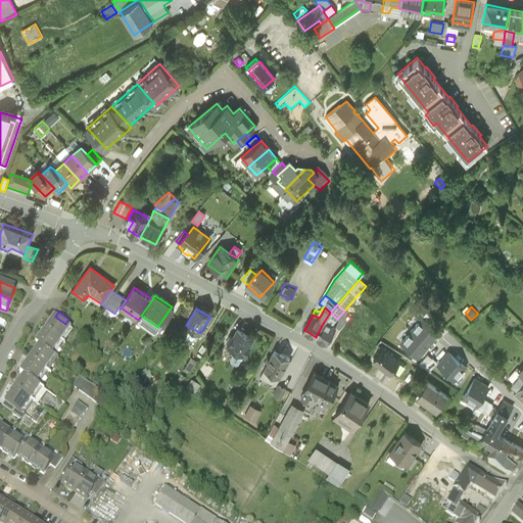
[(316,337),(327,343),(336,328),(331,325),(337,319),(330,313),(324,322),(316,337)]
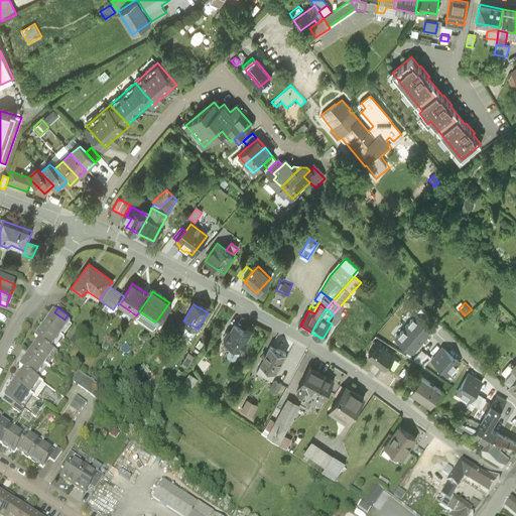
[(45,326),(61,338),(71,325),(65,319),(54,312),(45,326)]
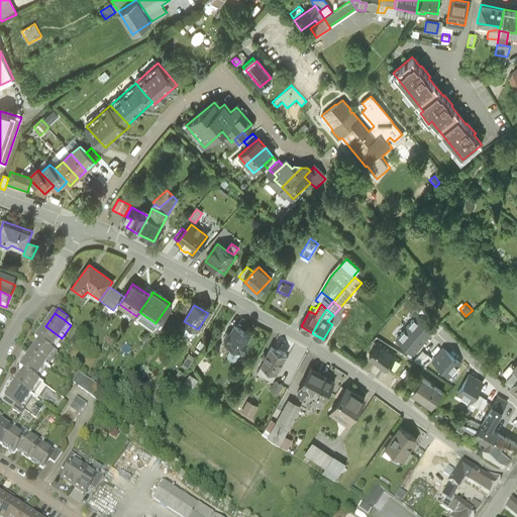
[(62,338),(45,326),(35,339),(38,341),(53,351),(62,338)]
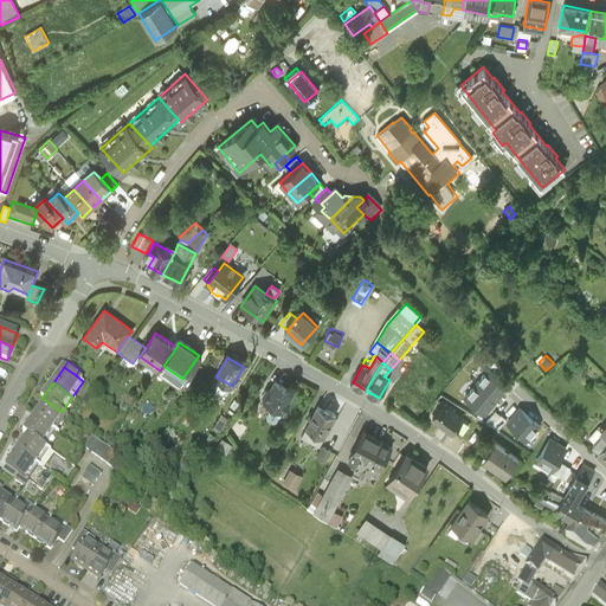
[(264,395),(265,401),(272,405),(283,411),(294,392),(275,382),(271,388),(266,389),(264,395)]
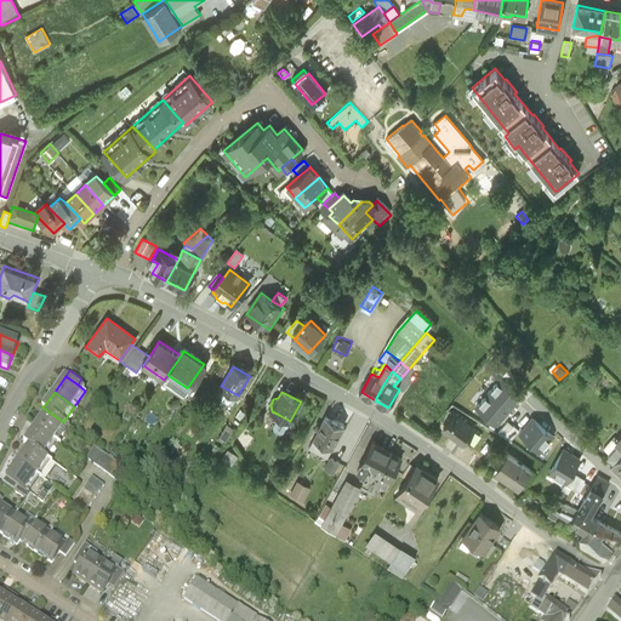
[(63,422),(46,410),(35,426),(55,440),(67,425),(63,422)]
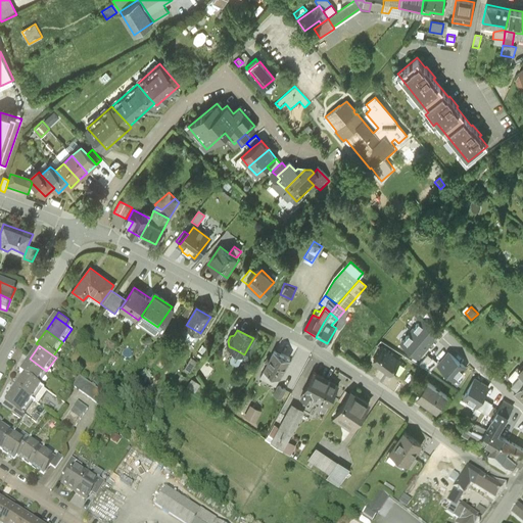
[(383,347),(373,362),(389,374),(392,369),(398,361),(399,360),(383,347)]
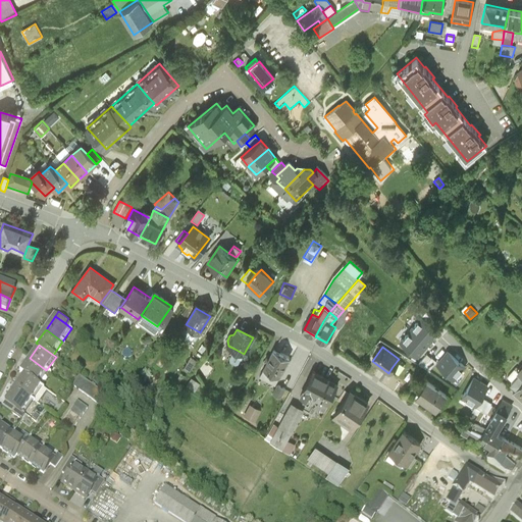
[(244,354),(235,349),(230,356),(231,361),(235,363),(239,362),(244,354)]
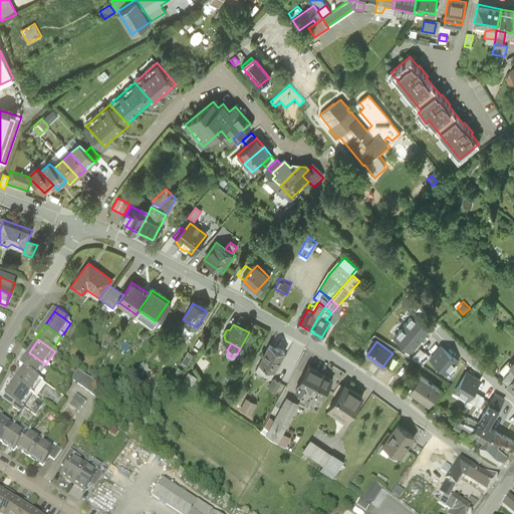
[(270,344),(259,364),(274,372),(285,352),(270,344)]
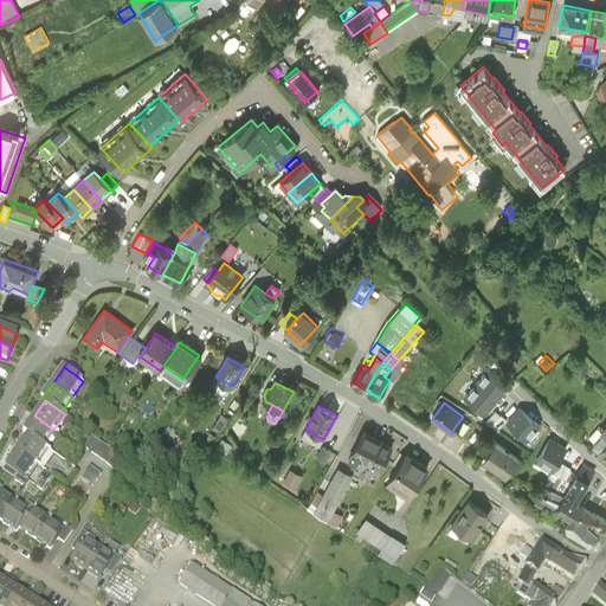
[(229,419),(221,414),(214,426),(220,430),(229,419)]
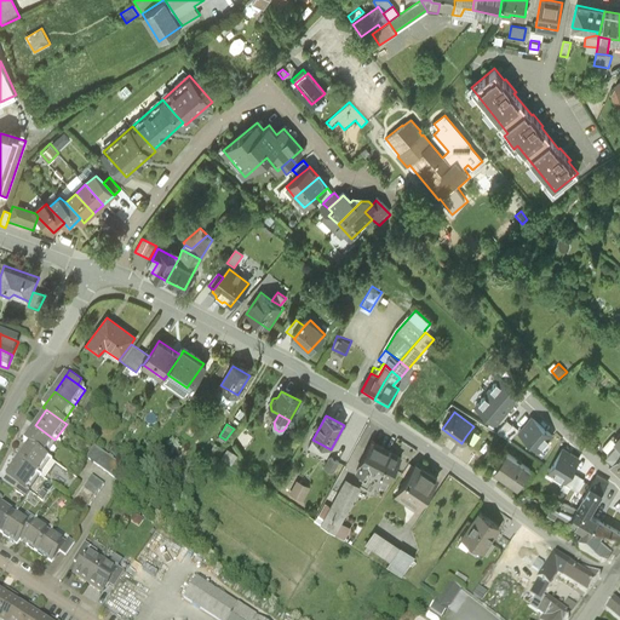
[(55,440),(35,425),(24,442),(29,446),(44,455),(55,440)]
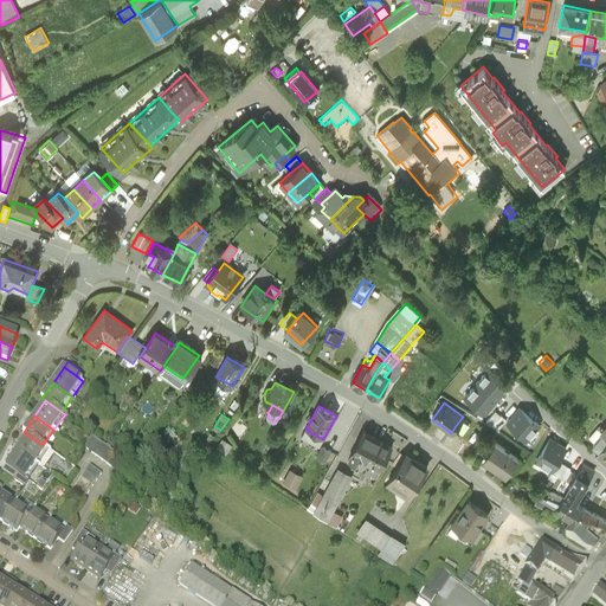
[(469,424),(462,418),(455,427),(461,432),(462,433),(469,424)]
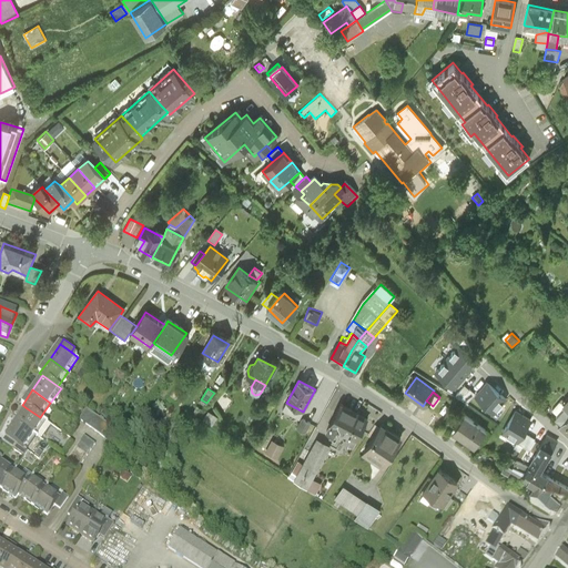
[(367,419),(341,405),(326,430),(331,433),(331,436),(336,438),(338,434),(345,437),(344,442),(353,446),(367,419)]
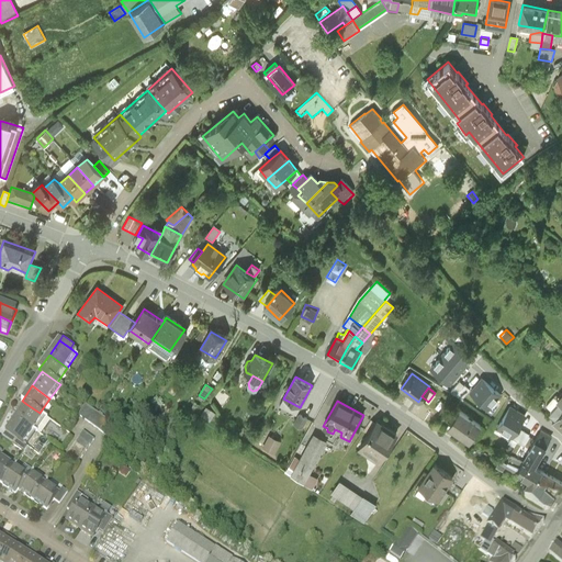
[(561,409),(561,403),(559,401),(549,413),(555,418),(561,409)]
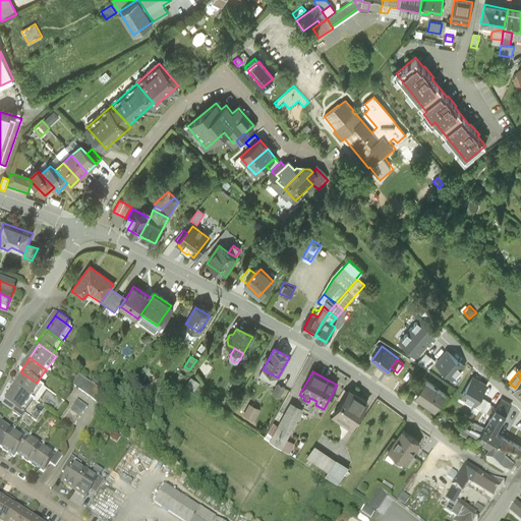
[(37,383),(24,374),(15,387),(32,399),(38,403),(47,390),(37,383)]
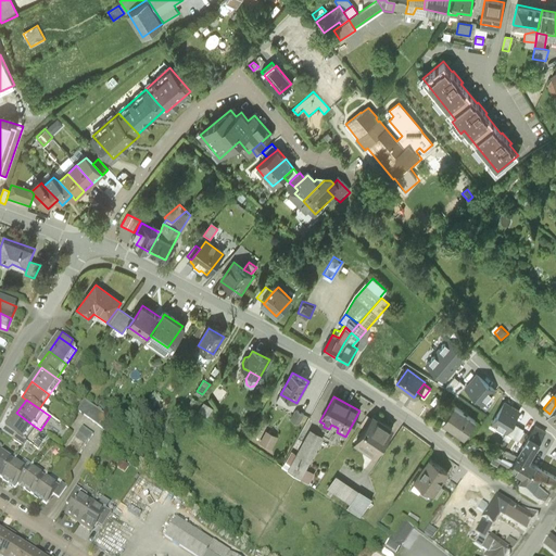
[(116,424),(84,402),(77,412),(110,433),(116,424)]
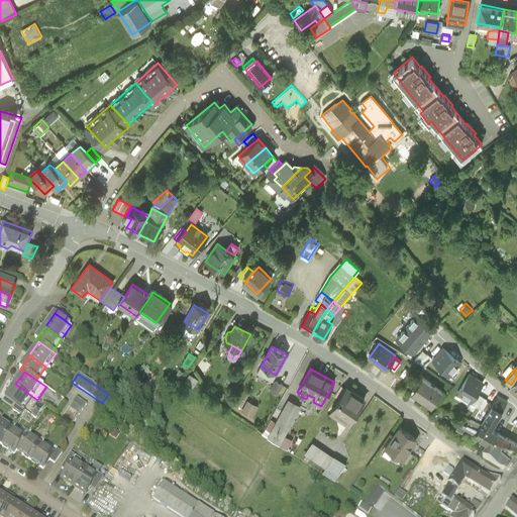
[(190,374),(185,382),(193,387),(198,380),(190,374)]
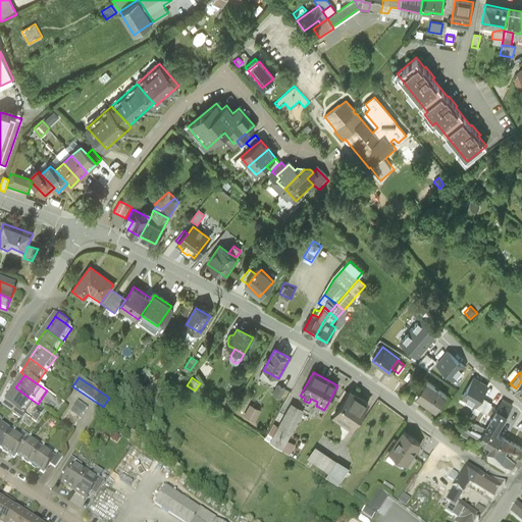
[(521,380),(516,388),(513,392),(521,400),(521,380)]
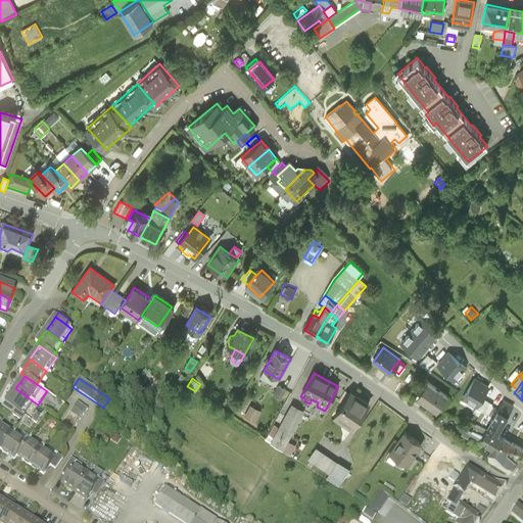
[(428,382),(418,397),(436,410),(446,394),(428,382)]
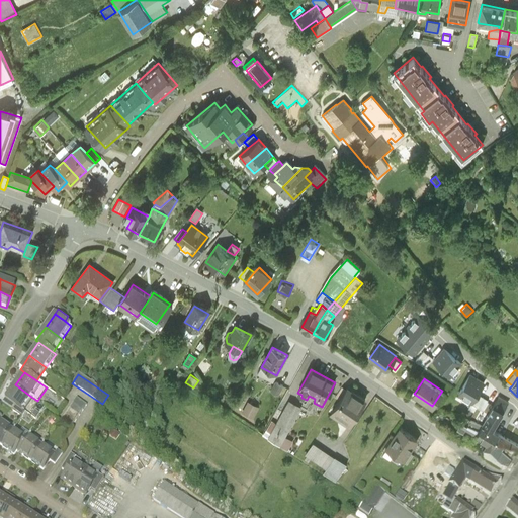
[(282,385),(275,381),(271,391),(278,395),(282,385)]
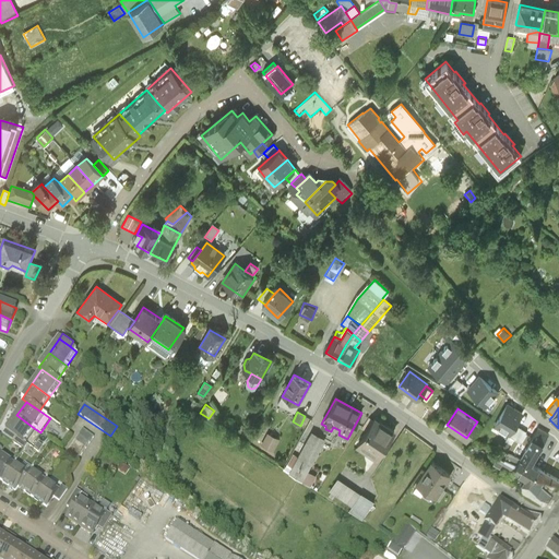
[(34,428),(16,415),(7,430),(24,442),(34,428)]
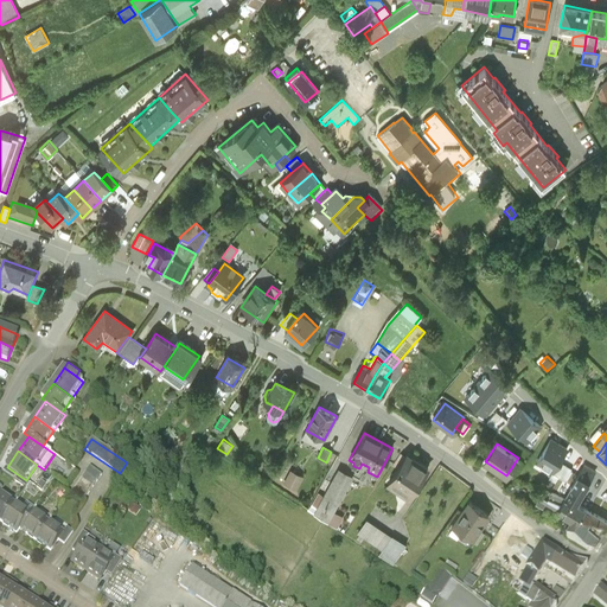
[(572,458),(583,464),(587,458),(576,451),(572,458)]
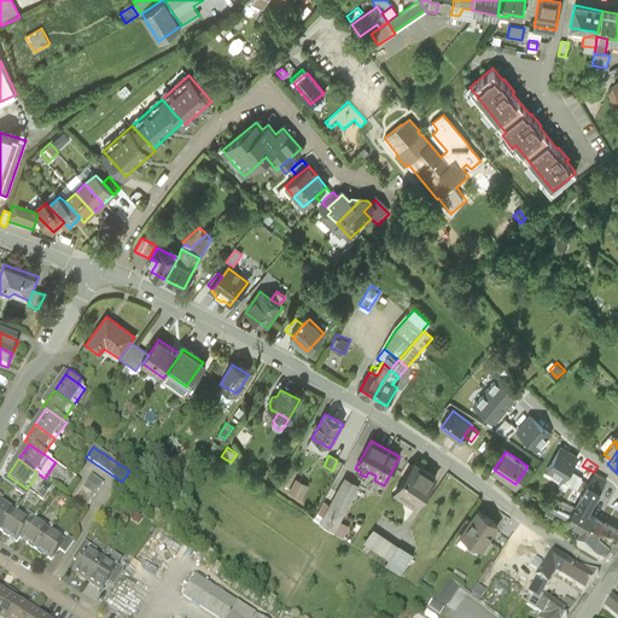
[(396,491),(415,505),(433,479),(413,466),(396,491)]
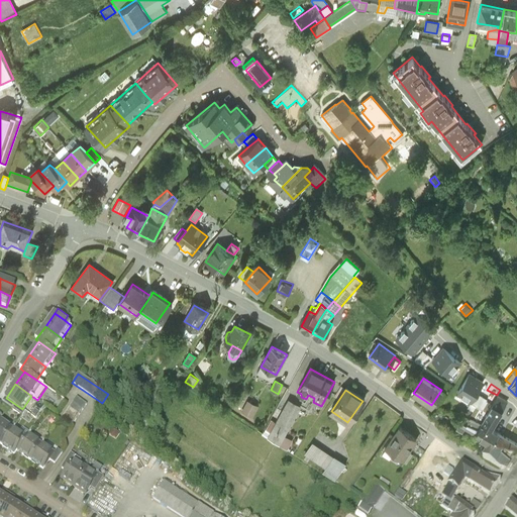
[(498,396),(493,405),(501,410),(506,401),(498,396)]
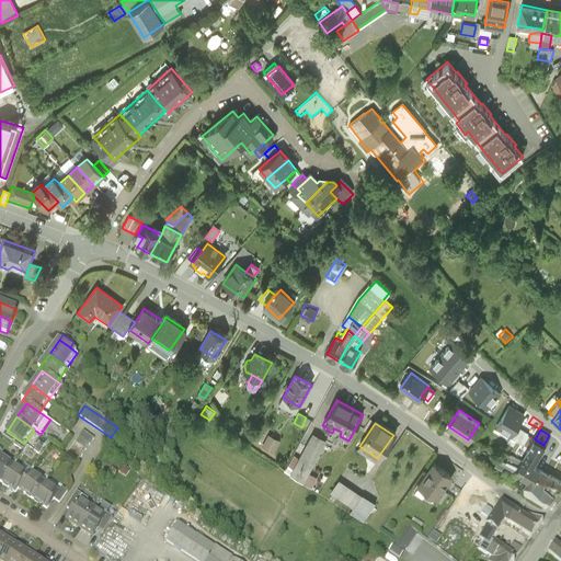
[(24,444),(7,432),(2,437),(22,451),(26,446),(24,444)]
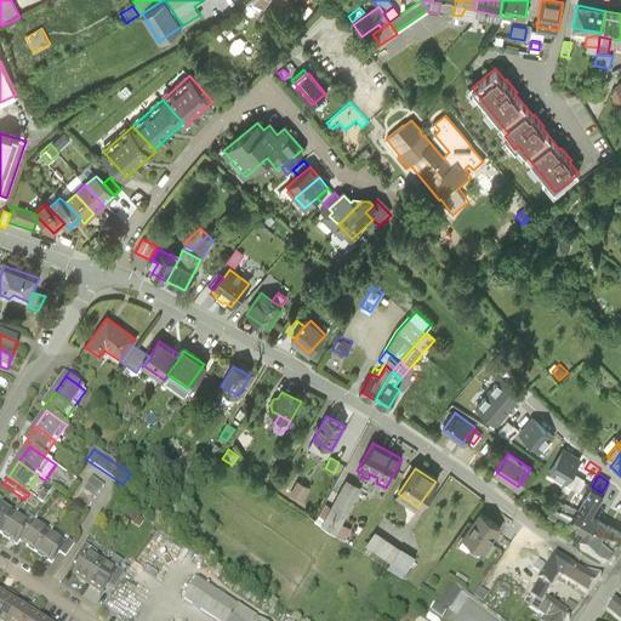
[(92,479),(75,505),(86,512),(104,488),(92,479)]
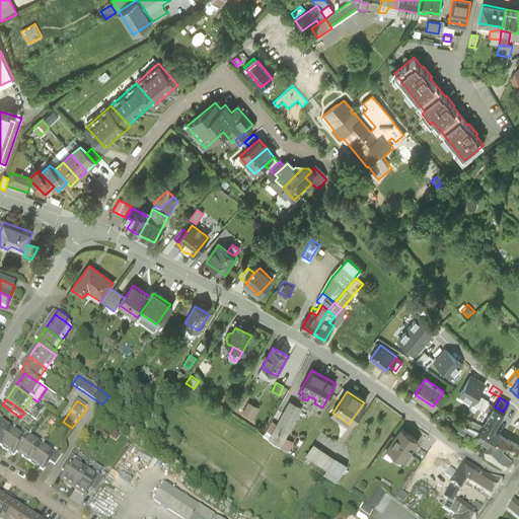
[(258,408),(248,401),(242,413),(252,418),(258,408)]
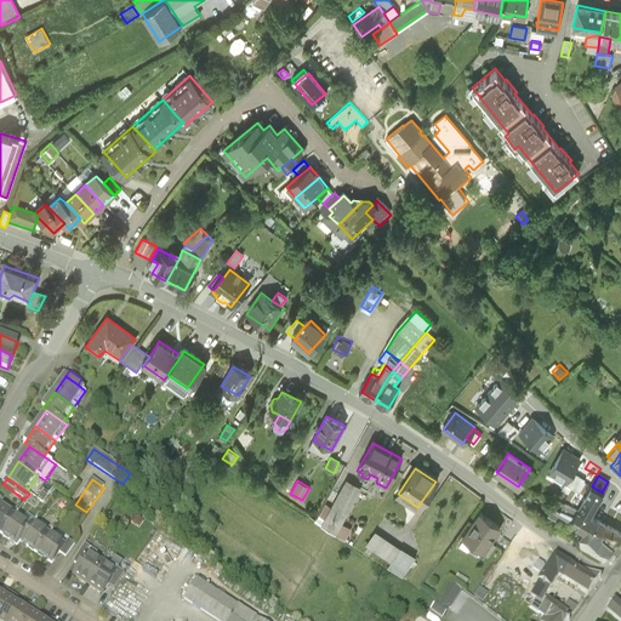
[(360,488),(346,480),(324,519),(322,524),(335,533),(341,523),(360,488)]
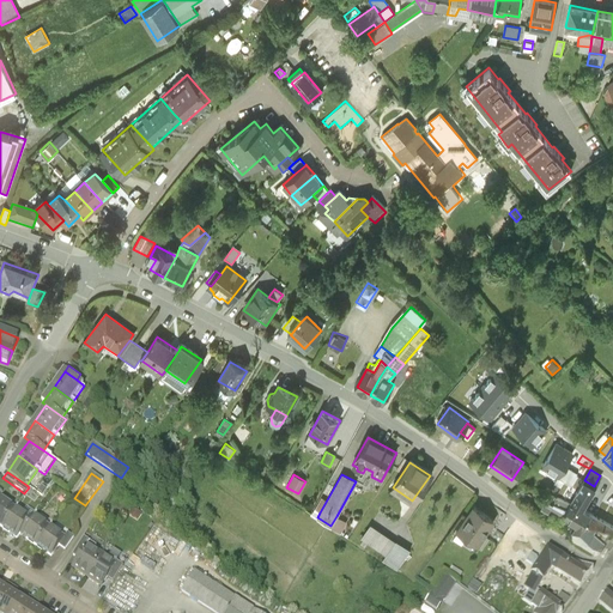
[(584,480),(583,480),(571,502),(576,504),(583,509),(595,487),(594,486),(584,480)]
